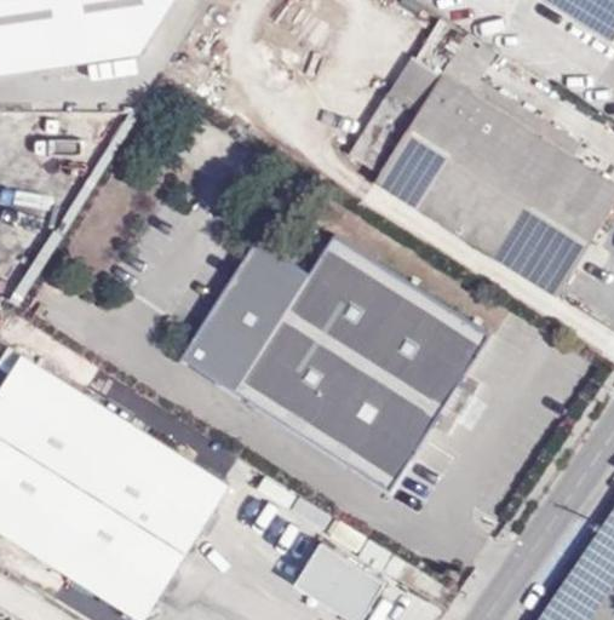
[(0,62),(133,44),(162,0),(0,0),(0,62)]
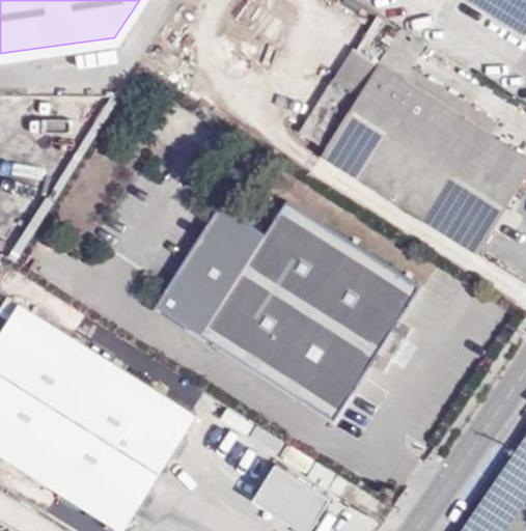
[(525,0),(458,0),(525,44),(525,0)]
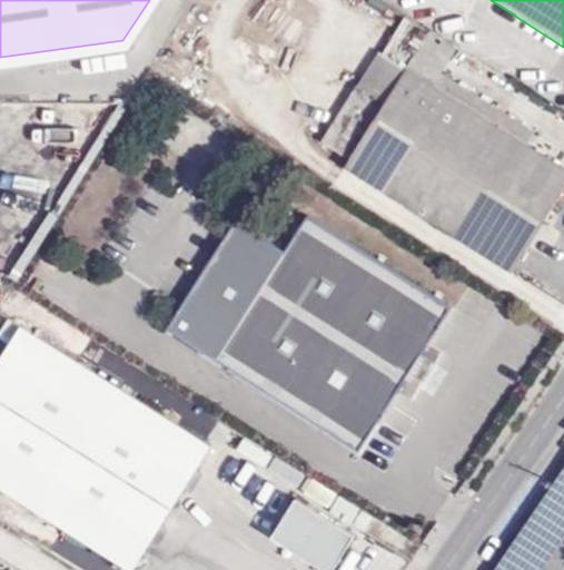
[(346,160),(426,32),(404,18),(381,56),(377,52),(318,143),(346,160)]
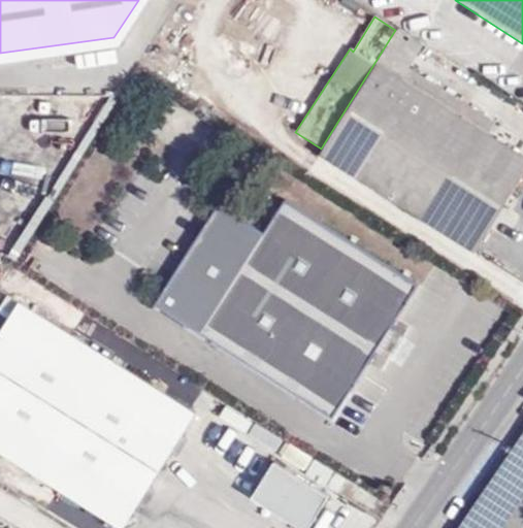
[(422,46),(395,30),(321,149),(318,153),(474,253),(522,172),(522,157),(487,133),(493,123),(406,69),(422,46)]
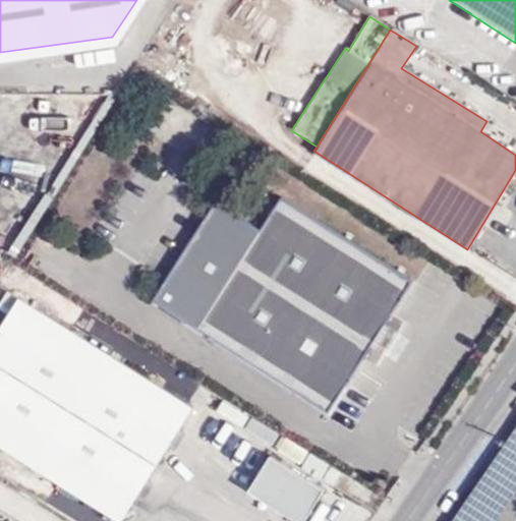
[(327,413),(369,347),(384,326),(411,283),(280,198),(260,231),(215,203),(152,301),(327,413)]
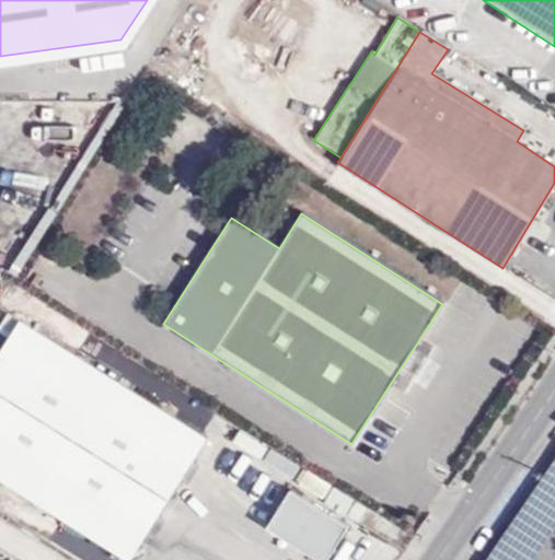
[(127,559),(203,438),(22,325),(0,358),(0,480),(125,559),(127,559)]
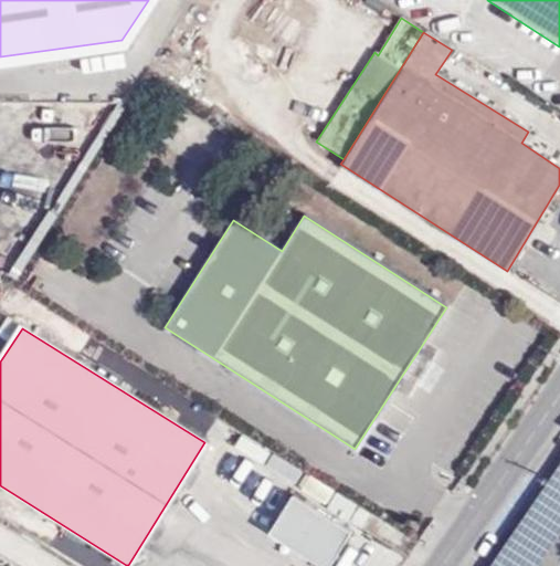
[(416,354),(401,377),(413,385),(426,362),(416,354)]
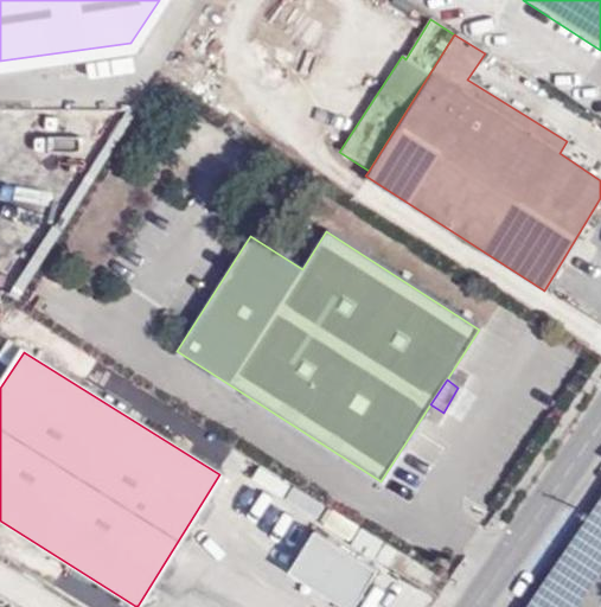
[(600,480),(513,606),(569,606),(600,561),(600,480)]
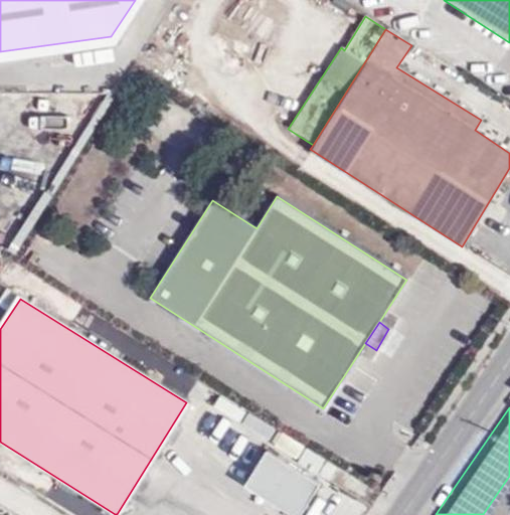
[(291,514),(301,514),(319,485),(266,452),(244,485),(291,514)]
